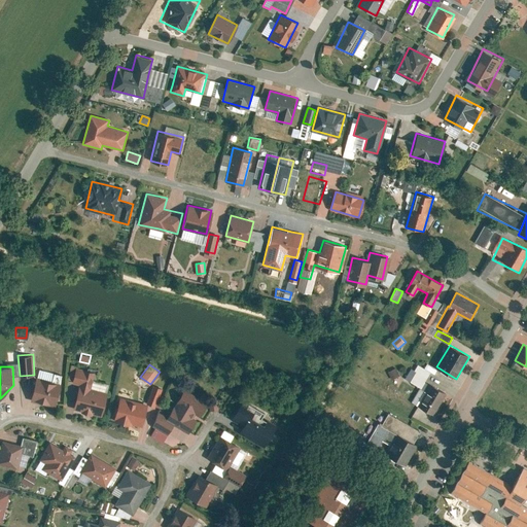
[(79,385),(74,408),(102,415),(108,392),(91,388),(95,371),(75,366),(71,383),(79,385)]
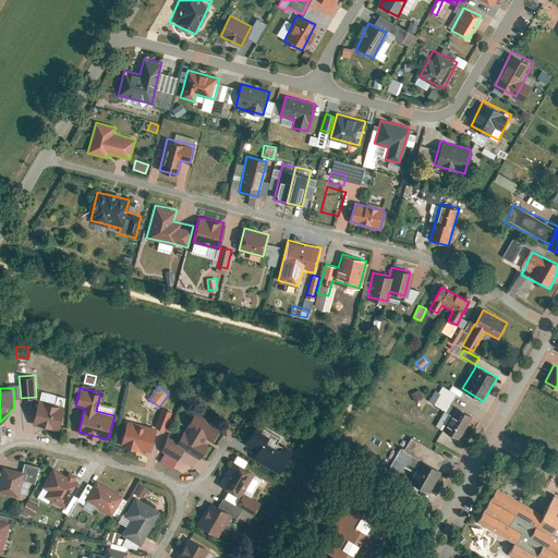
[(420,389),(412,392),(415,401),(423,397),(420,389)]
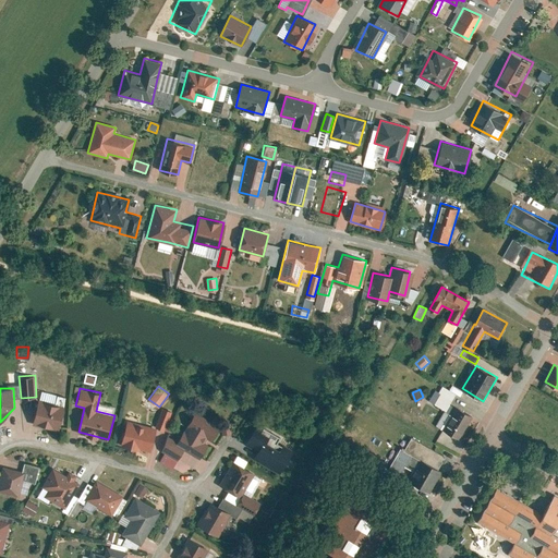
[(38,399),(32,422),(59,429),(64,407),(38,399)]
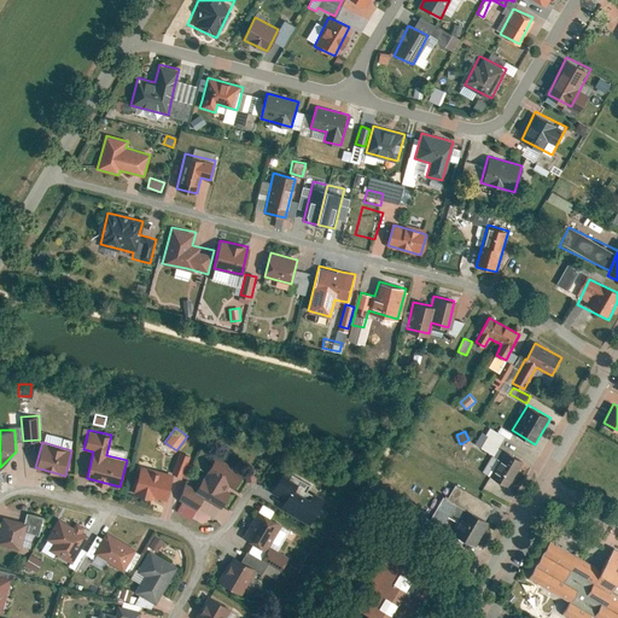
[(490,474),(509,485),(524,459),(505,448),(490,474)]
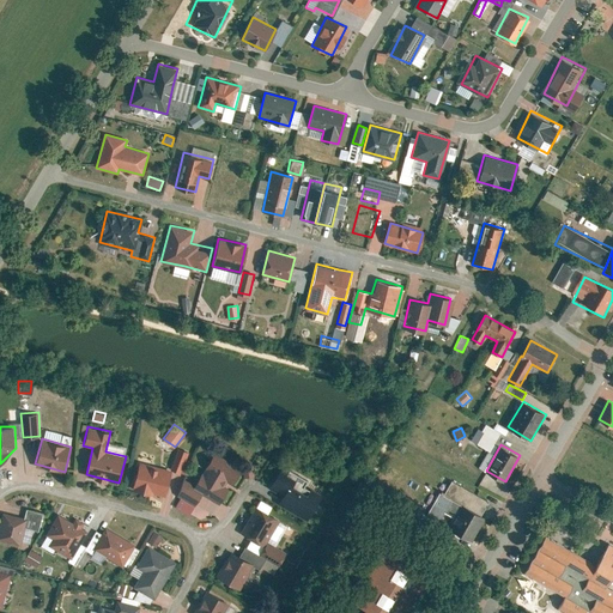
[(178,447),(171,467),(181,472),(189,450),(178,447)]
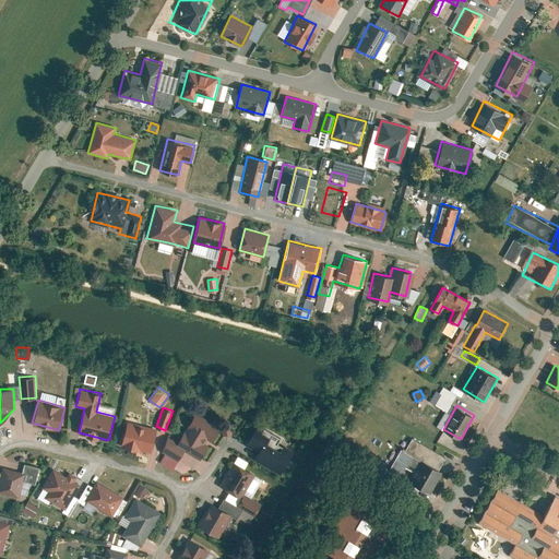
[(177,459),(183,447),(200,455),(217,426),(193,413),(178,439),(170,435),(161,450),(177,459)]
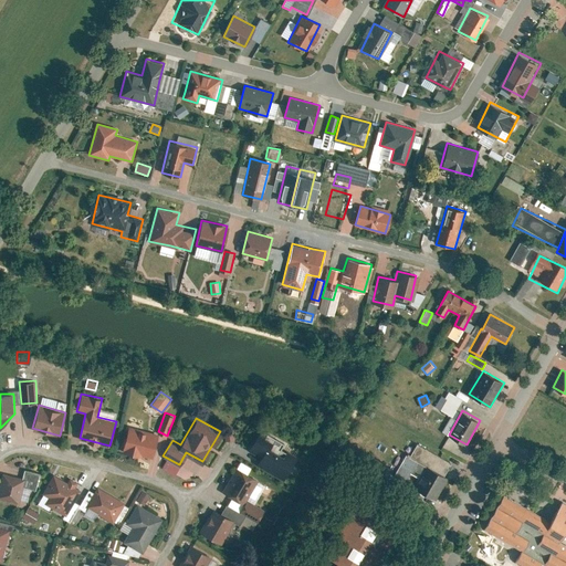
[(129,427),(123,450),(153,458),(159,435),(129,427)]
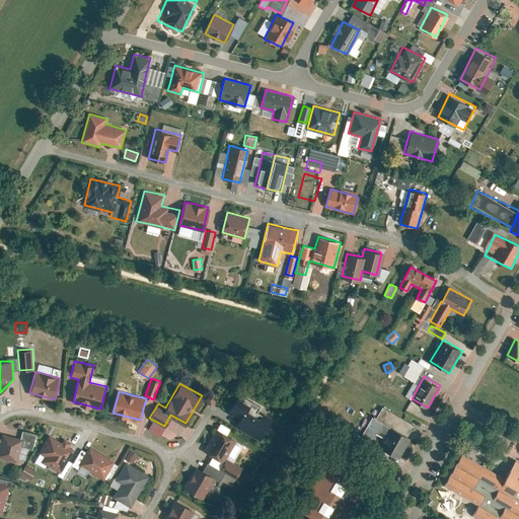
[(239,418),(235,425),(261,440),(274,419),(248,403),(236,396),(228,411),(239,418)]
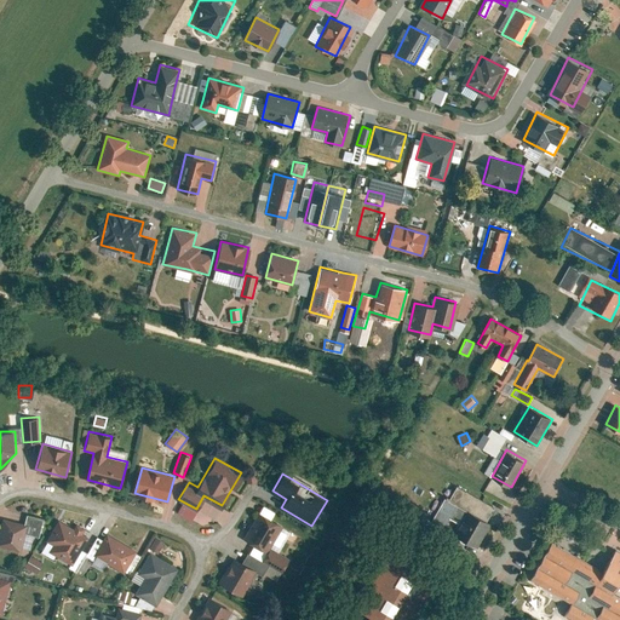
[(448,499),(466,510),(453,533),(477,546),(491,523),(486,521),(494,506),(457,484),(448,499)]
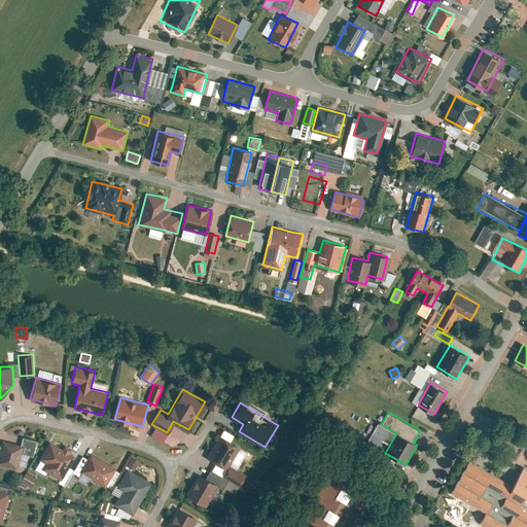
[(246,473),(230,465),(241,446),(219,433),(207,456),(226,467),(221,477),(240,486),(246,473)]
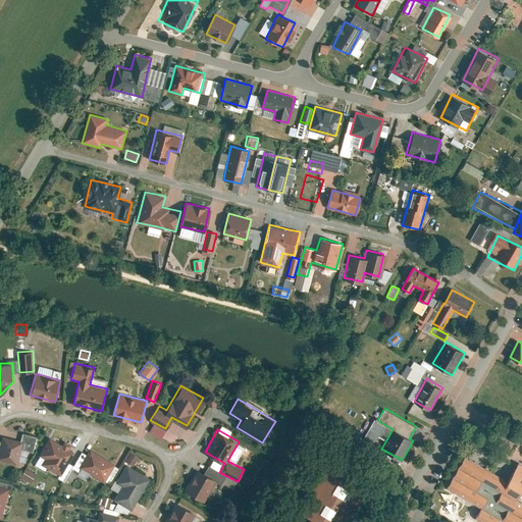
[(0,459),(17,463),(21,448),(33,451),(37,436),(22,432),(20,439),(1,435),(0,439),(0,459)]
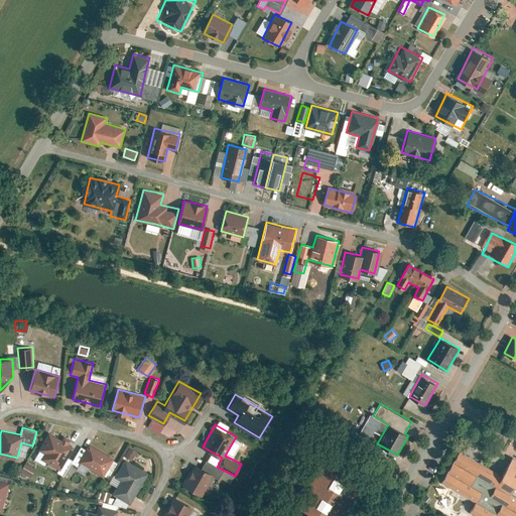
[(47,431),(39,448),(44,452),(40,459),(60,470),(65,462),(74,444),(69,442),(71,438),(63,434),(61,438),(47,431)]
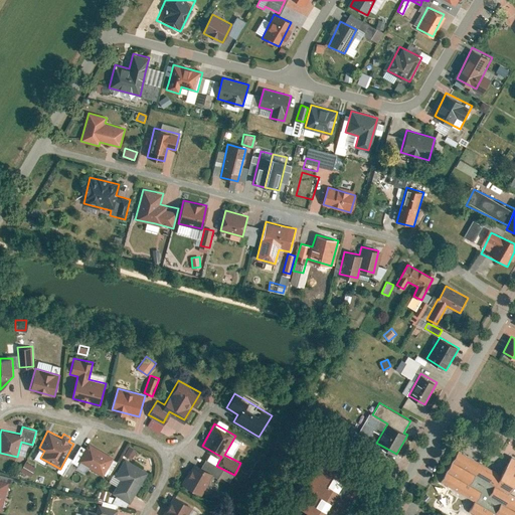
[(91,441),(78,459),(105,475),(116,457),(91,441)]
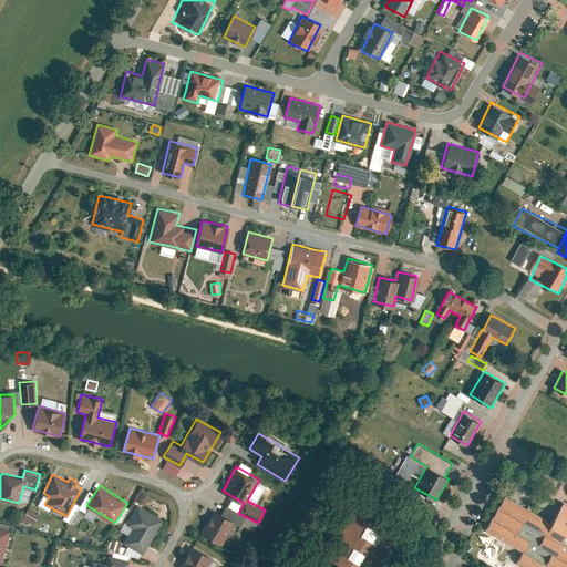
[(138,501),(146,505),(152,495),(144,491),(138,501)]
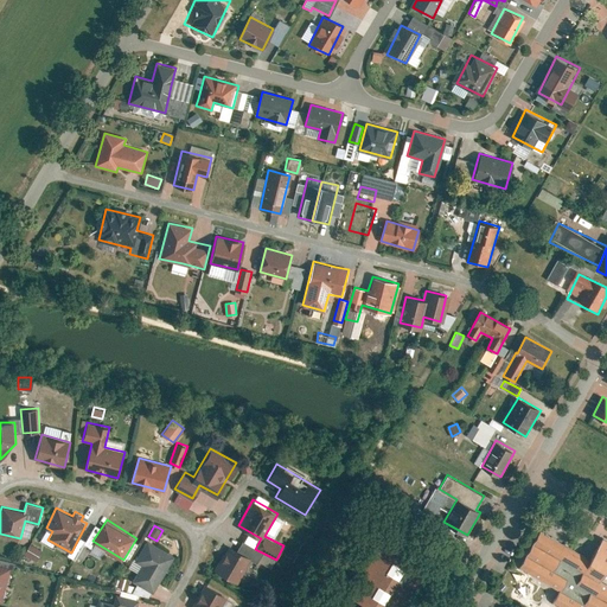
[(543,529),(522,568),(560,588),(553,600),(564,606),(606,606),(606,582),(600,579),(606,566),(606,542),(600,538),(590,556),(543,529)]
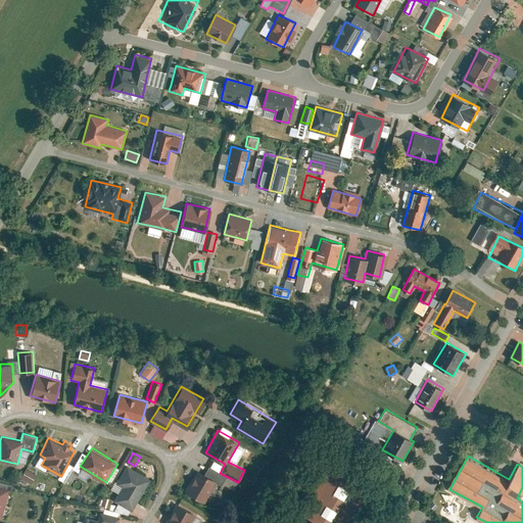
[(150,478),(134,469),(127,465),(115,483),(123,486),(114,501),(132,510),(150,478)]
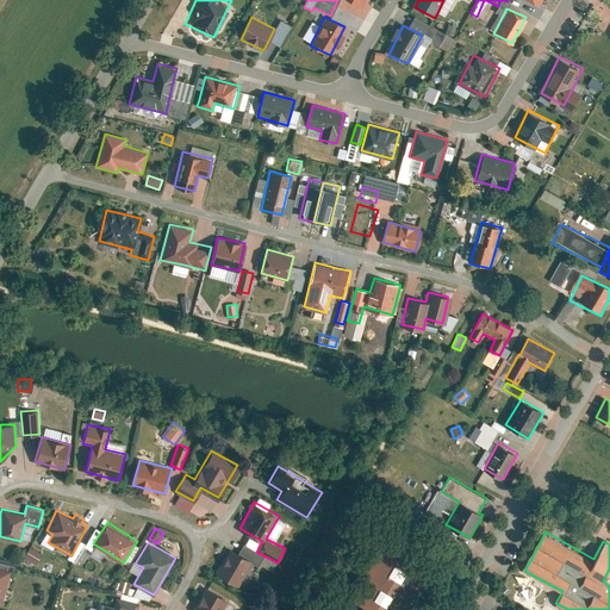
[(381,543),(348,598),(368,609),(369,605),(377,609),(405,609),(427,576),(398,559),(400,555),(381,543)]
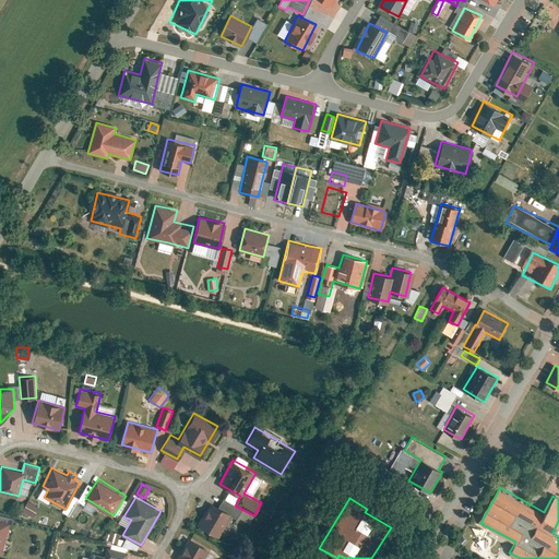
[(32,516),(38,507),(26,500),(21,510),(32,516)]
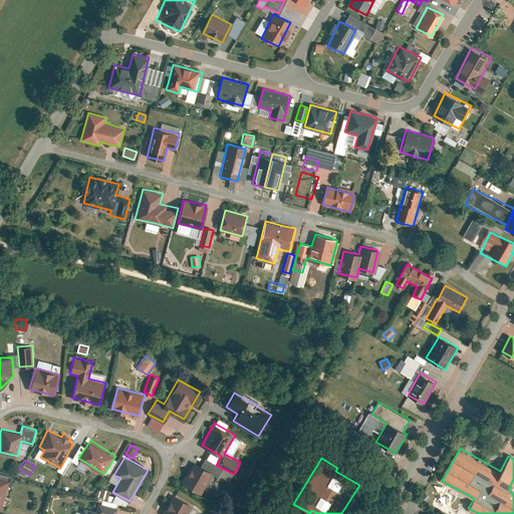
[(193,461),(181,482),(201,494),(214,473),(193,461)]
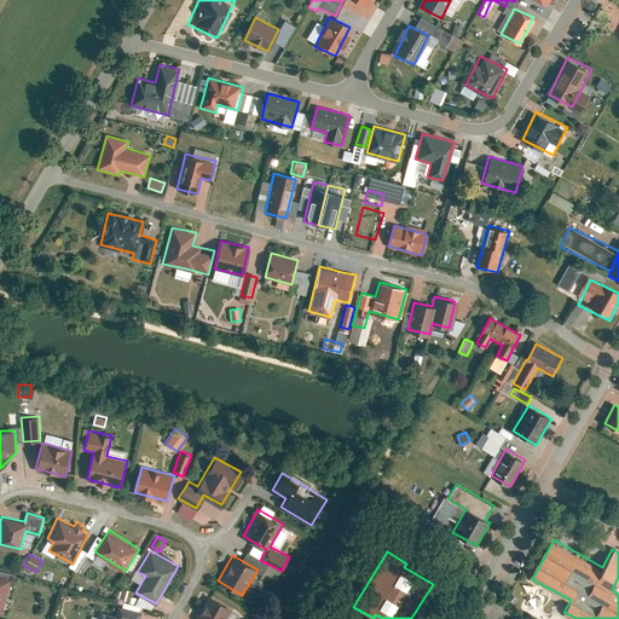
[(0,611),(4,612),(12,574),(0,572),(0,611)]
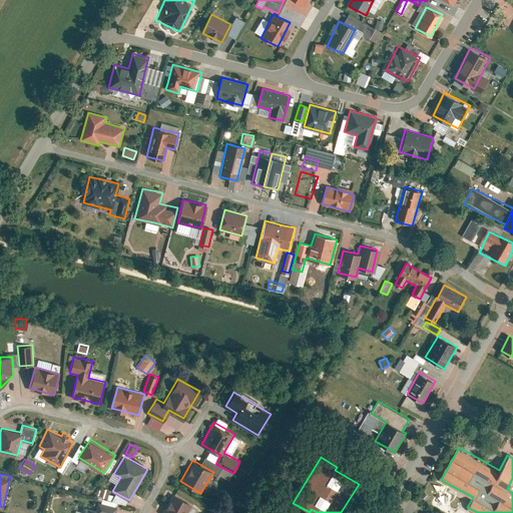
[(98,496),(107,498),(109,490),(99,488),(98,496)]
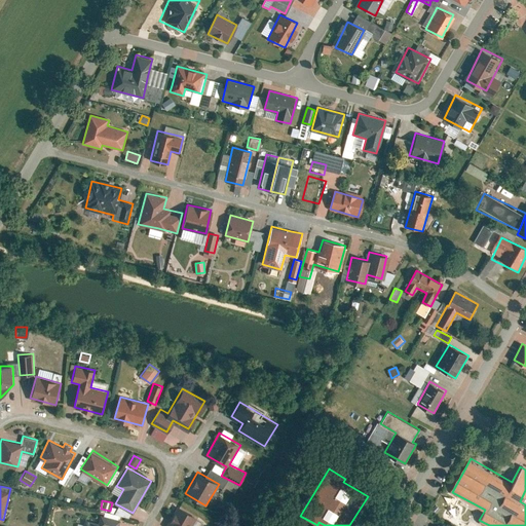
[(165,525),(191,525),(197,516),(178,505),(165,525)]
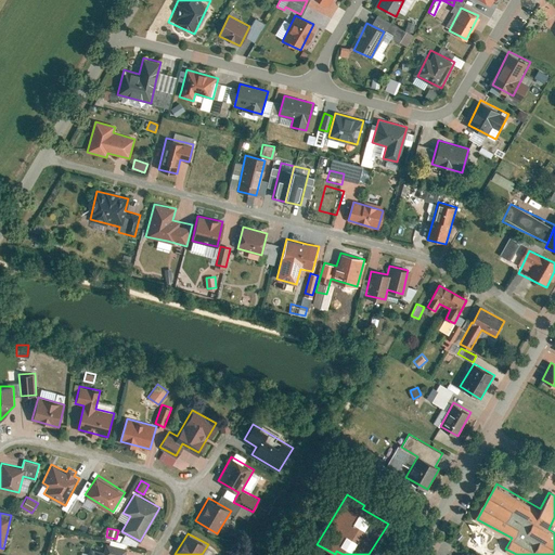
[(104,554),(106,554),(121,554),(124,547),(106,543),(104,554)]
